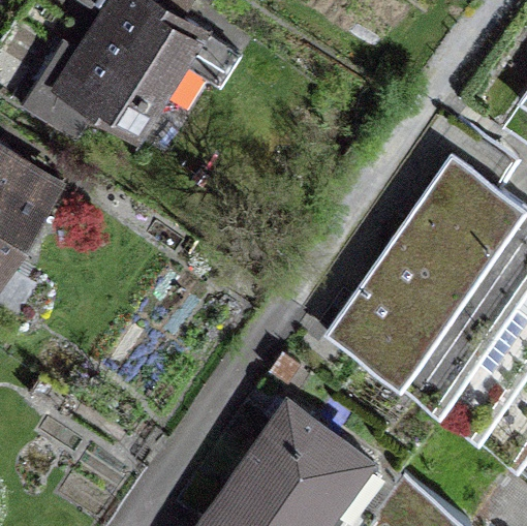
[(76,0),(104,17),(79,56),(59,43),(20,106),(70,137),(88,111),(131,138),(180,62),(217,86),(237,54),(151,0),(76,0)]
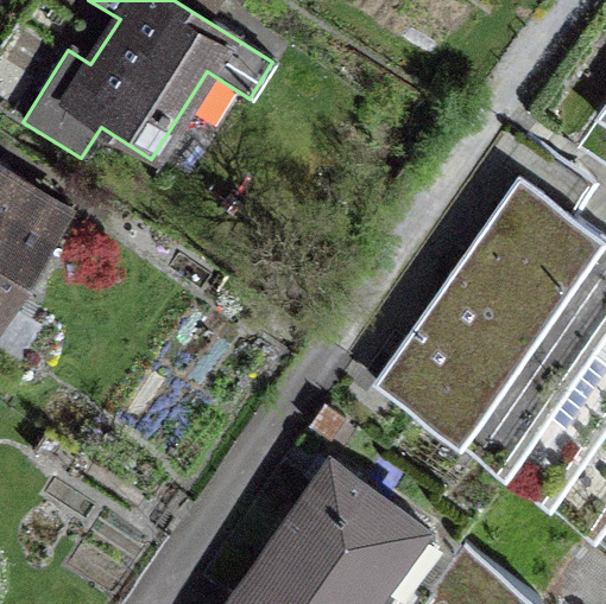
[(605,102),(594,120),(605,127),(605,102)]
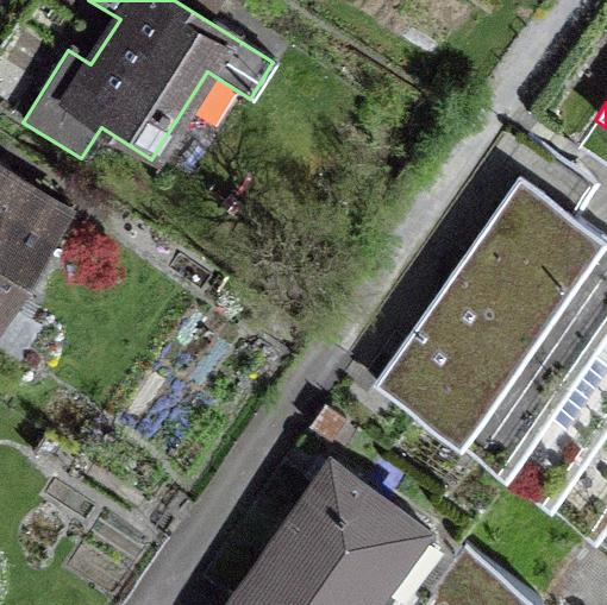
[(0,313),(62,215),(0,176),(0,313)]
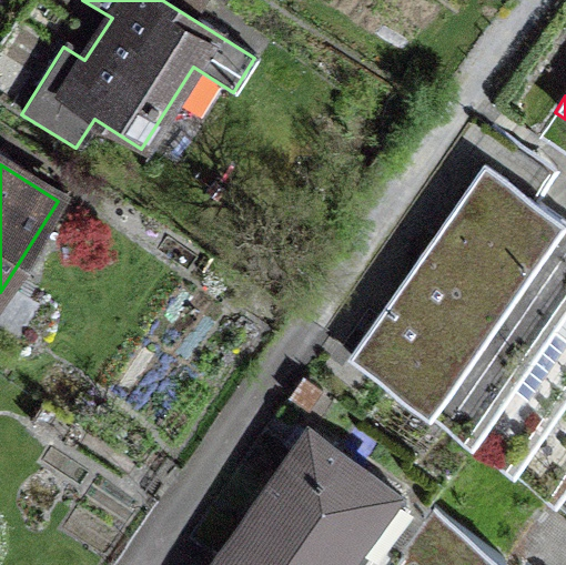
[(512,188),(483,167),(349,357),(552,500),(565,477),(565,224),(561,222),(512,188)]
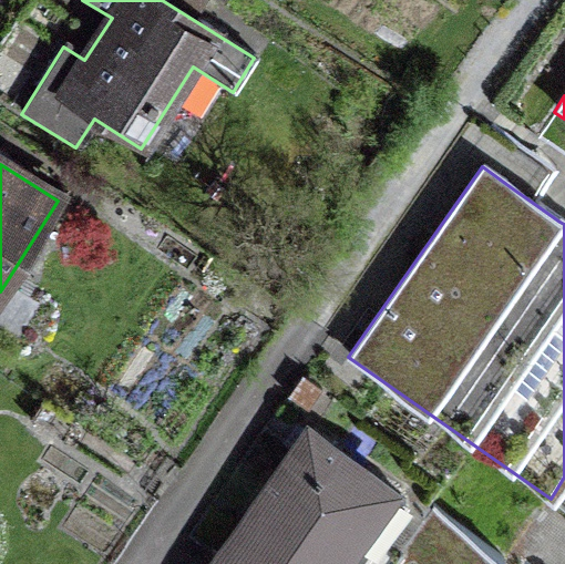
[(402,501),(307,434),(216,563),(338,563),(359,535),(372,544),(402,501)]
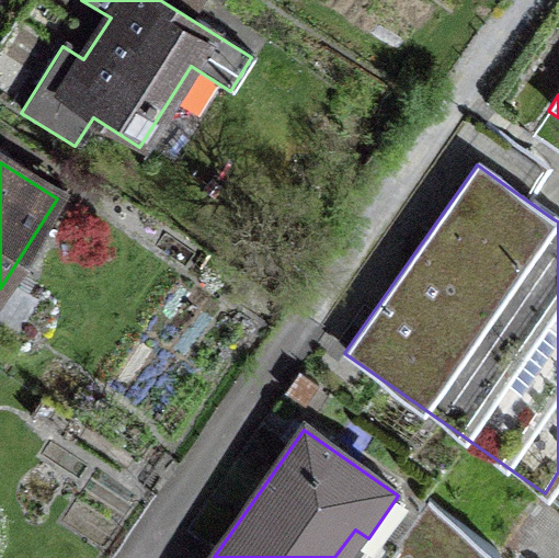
[(493,557),(497,554),(425,504),(387,557),(493,557)]
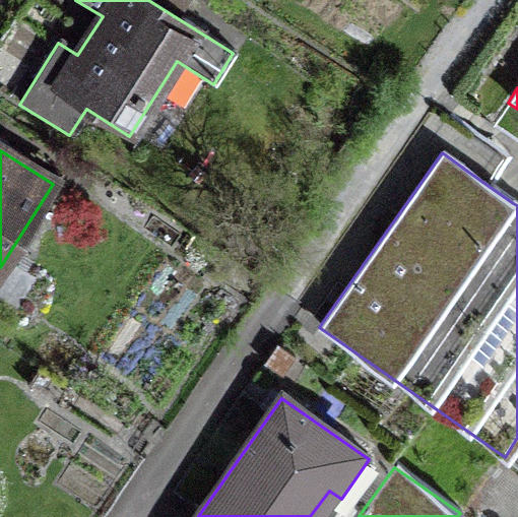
All buildings are outlined.
